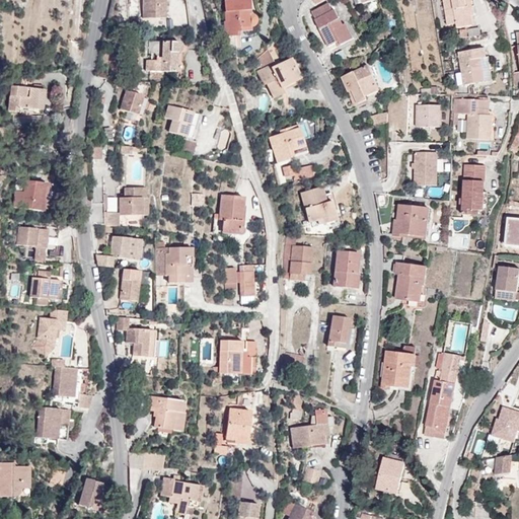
[(165,18),(165,0),(143,0),(143,18),(165,18)]
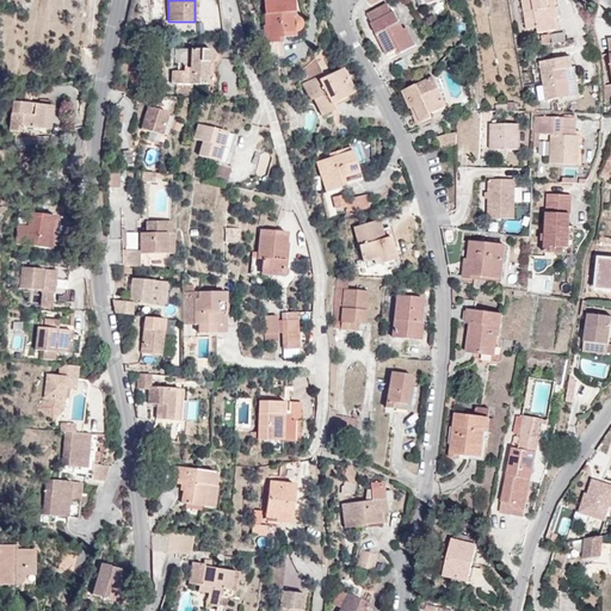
[(264,25),(265,43),(278,42),(278,38),(296,37),(296,31),(300,29),(302,24),(301,22),(300,20),(294,18),(292,0),(265,0),(266,25),(264,25)]
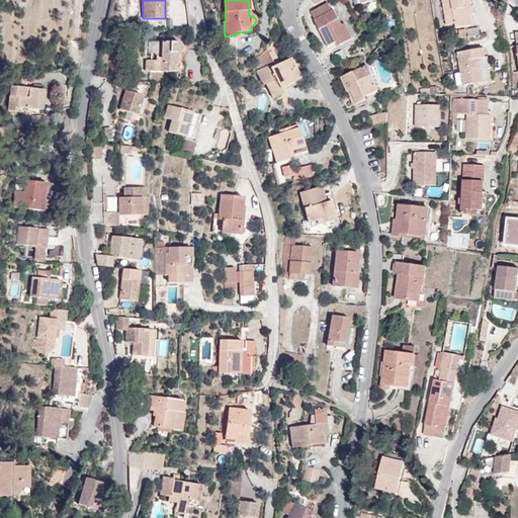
[(469,16),(472,15),(470,0),(442,0),(447,25),(456,24),(457,27),(471,25),(469,16)]
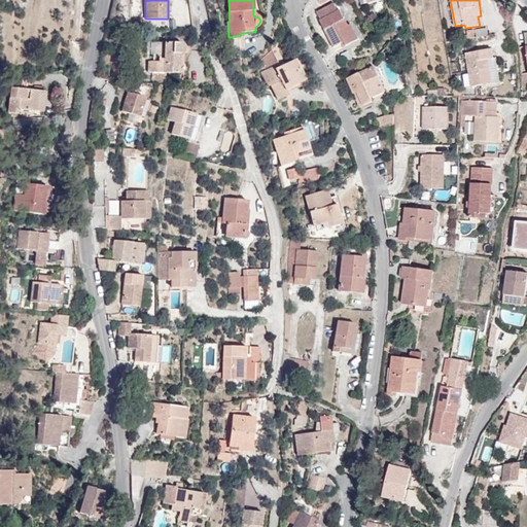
[(320,21),(334,47),(344,42),(346,46),(359,39),(351,25),(348,26),(340,9),(338,11),(334,3),(317,12),(321,20),(320,21)]
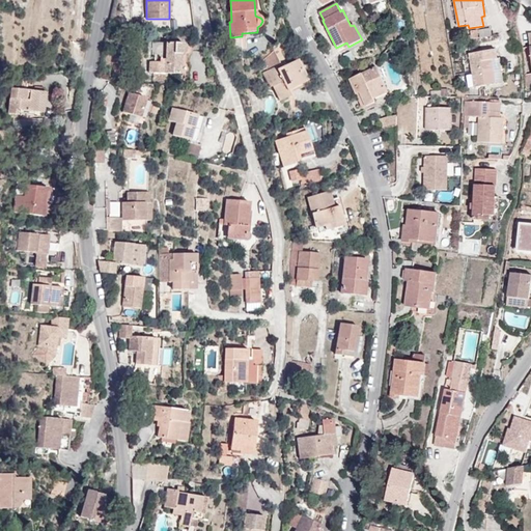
[(167,74),(178,74),(179,64),(180,64),(182,53),(184,53),(186,52),(187,49),(186,46),(182,43),(167,43),(166,59),(160,59),(160,61),(149,61),(149,72),(154,73),(154,83),(167,83),(167,74)]
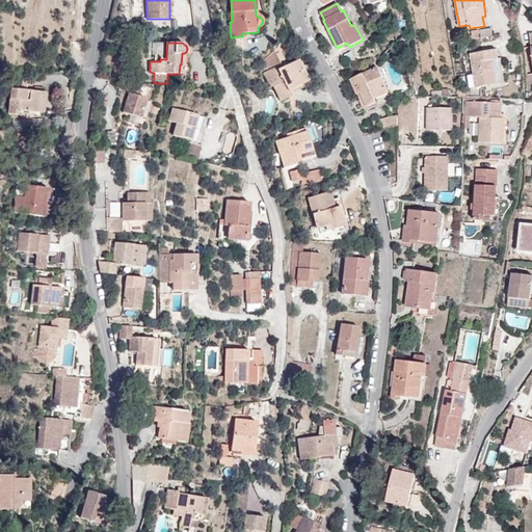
[(339,52),(349,47),(347,43),(337,48),(339,52)]
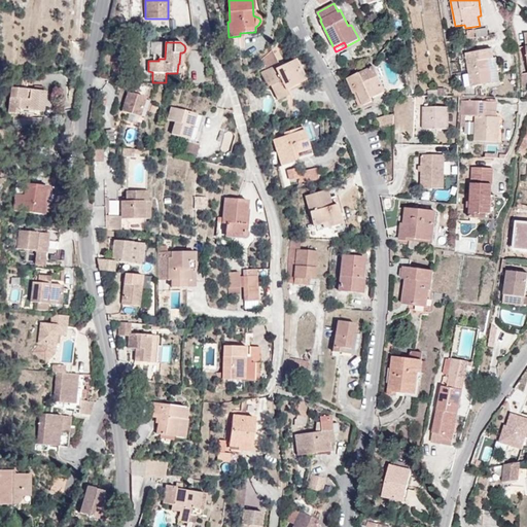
[(260,60),(265,69),(278,63),(272,49),(260,60)]
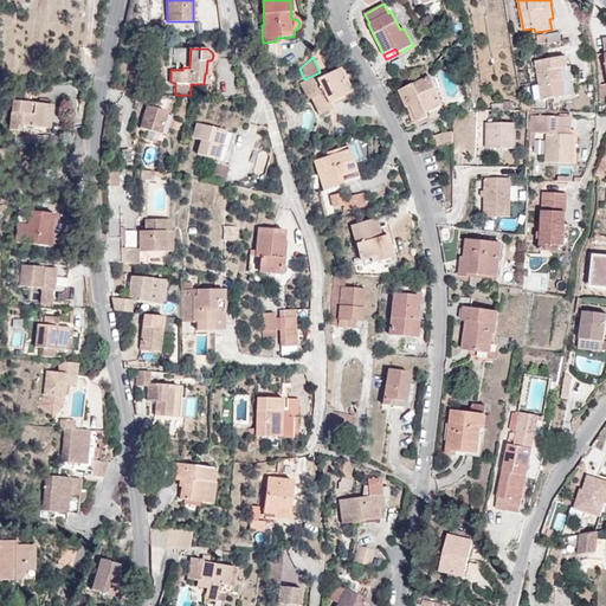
[(536,62),(542,100),(574,94),(571,66),(568,68),(566,57),(536,62)]
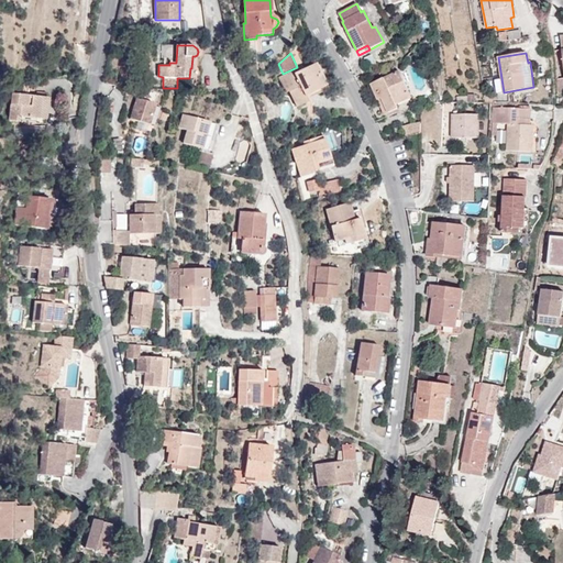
[(318,76),(321,75),(316,64),(295,75),(293,70),(279,78),(287,92),(289,91),(297,107),(307,101),(305,96),(323,87),(318,76)]
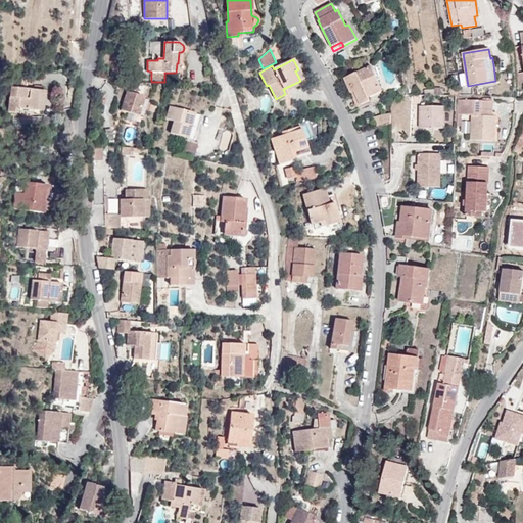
[(362,104),(370,100),(368,97),(383,90),(372,66),(345,79),(351,93),(355,91),(362,104)]
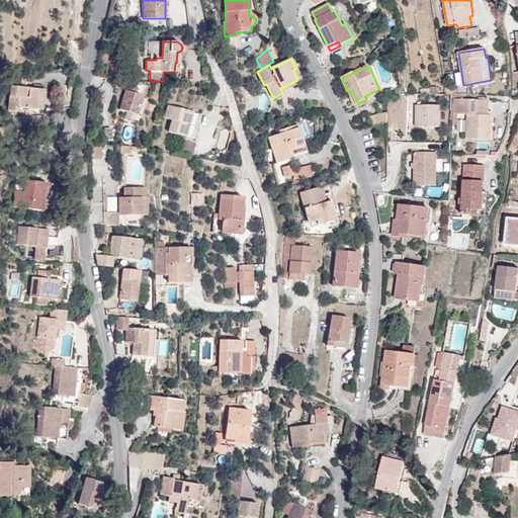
[(445,86),(446,94),(453,93),(452,85),(445,86)]
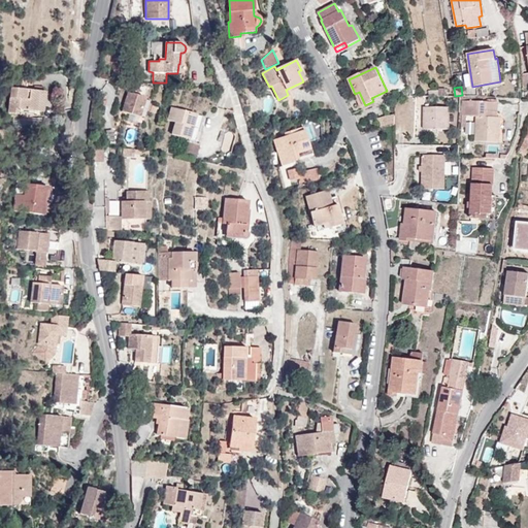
[(11,88),(8,112),(19,113),(19,109),(43,112),(45,92),(11,88)]
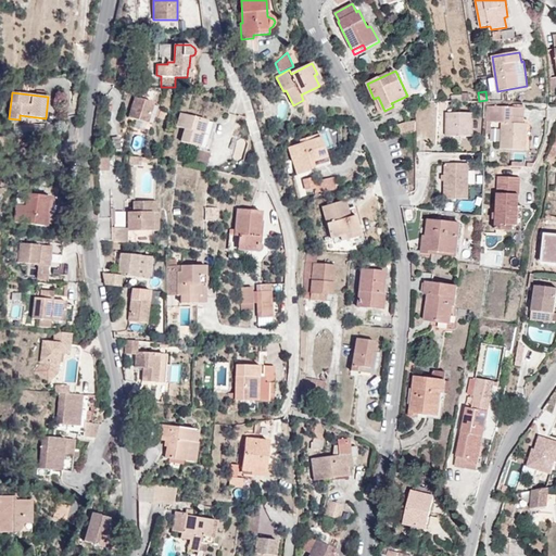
[(148,123),(153,103),(138,98),(135,97),(128,117),(148,123)]
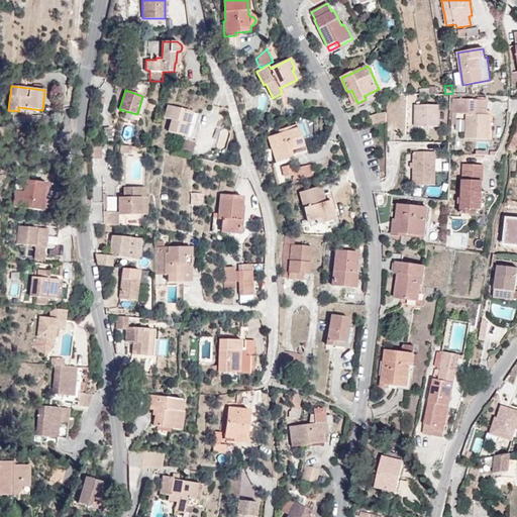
[(353,105),(357,103),(351,90),(347,92),(353,105)]
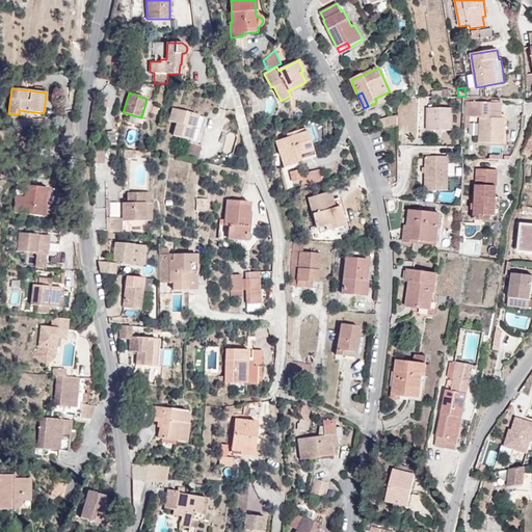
[(490,103),(489,103),(488,111),(498,112),(498,117),(504,118),(505,104),(502,103),(502,101),(491,100),(490,103)]
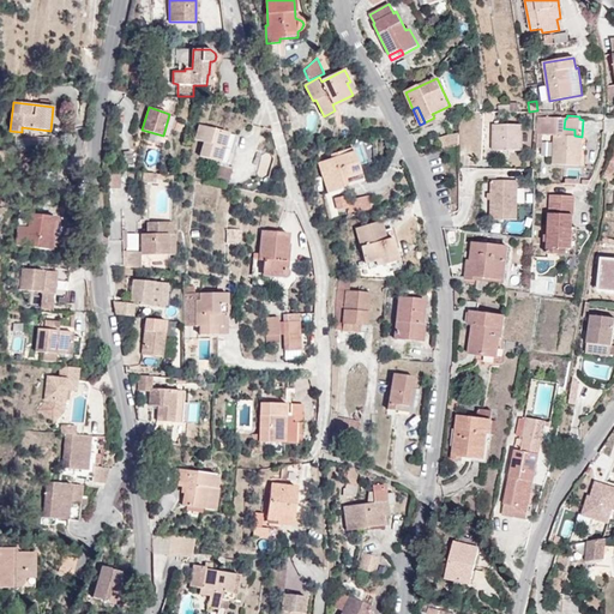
[(581,166),(582,137),(575,136),(575,130),(564,128),(565,119),(539,116),(537,134),(543,134),(554,136),(553,164),(581,166)]
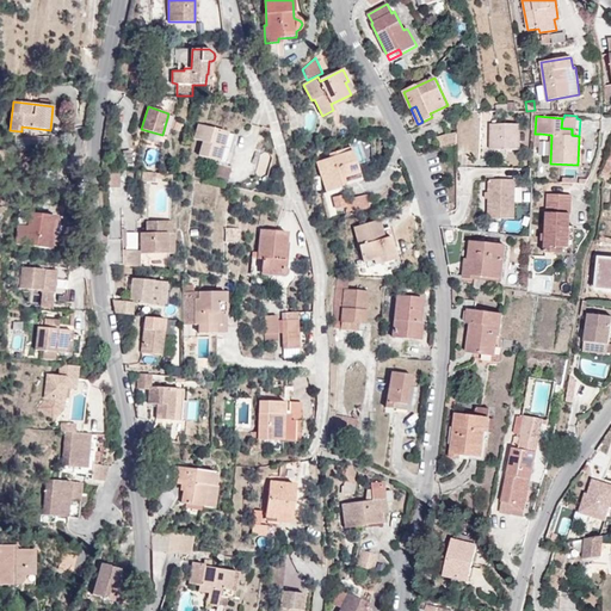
[(235,135),(198,124),(195,139),(203,141),(199,155),(221,161),(220,164),(230,167),(236,146),(233,144),(235,135)]
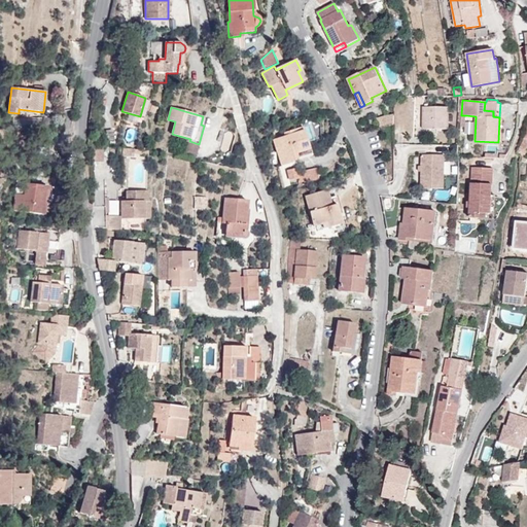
[(448,130),(449,107),(423,107),(422,129),(448,130)]
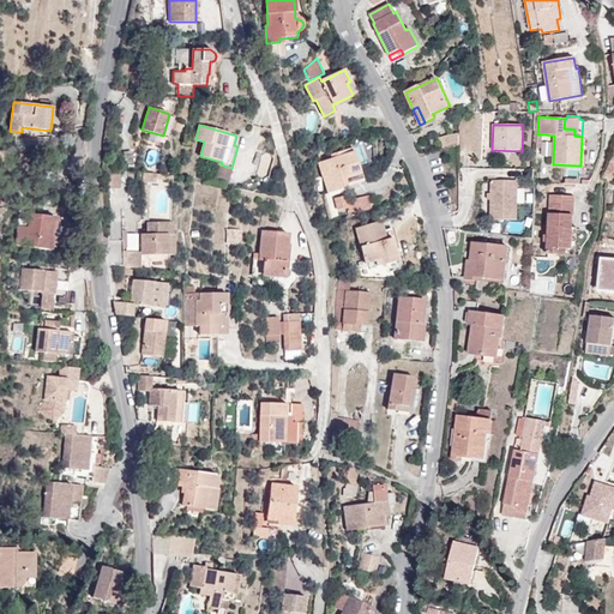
[(438,138),(441,150),(459,145),(459,133),(438,138)]
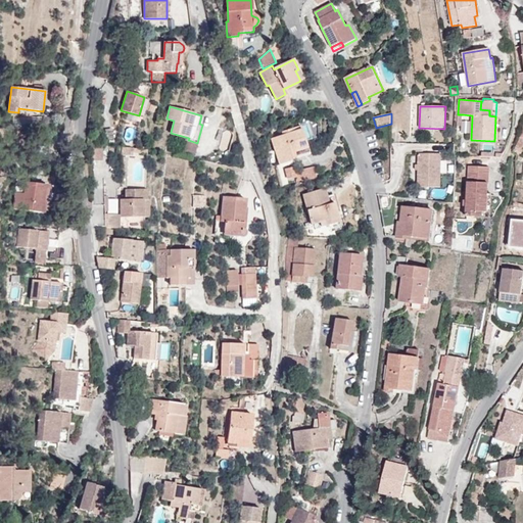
[(282,136),(272,139),(279,164),(291,160),(291,158),(296,156),(295,152),(307,148),(300,126),(281,132),(282,136)]
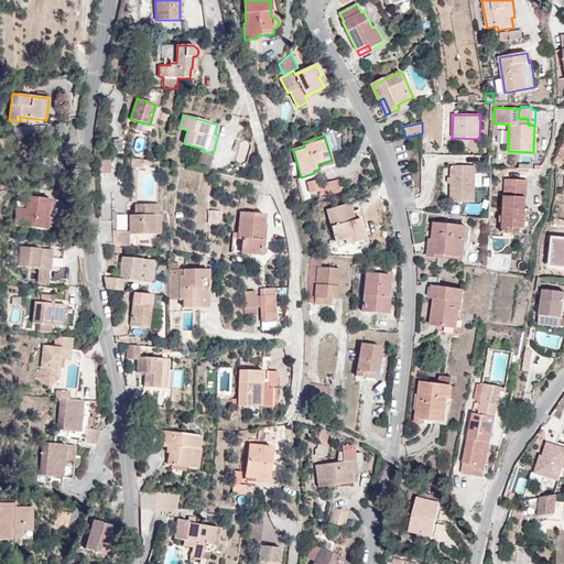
[(563,149),(562,149),(554,162),(561,166),(563,162),(563,149)]
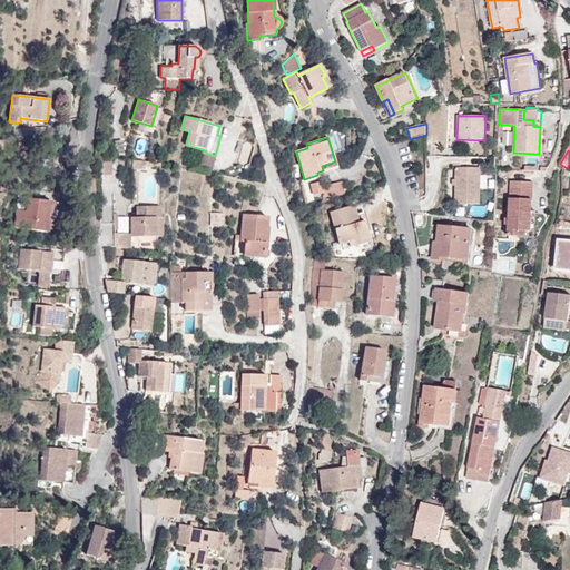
[(216,156),(205,153),(200,167),(212,169),(216,156)]
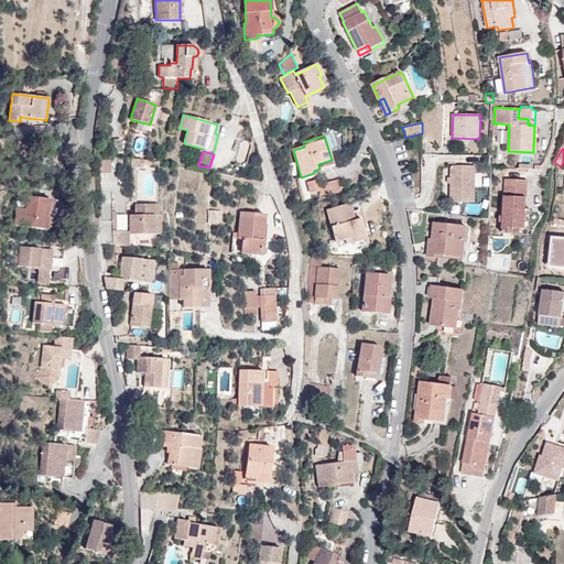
[(110,155),(101,155),(101,173),(110,173),(110,155)]
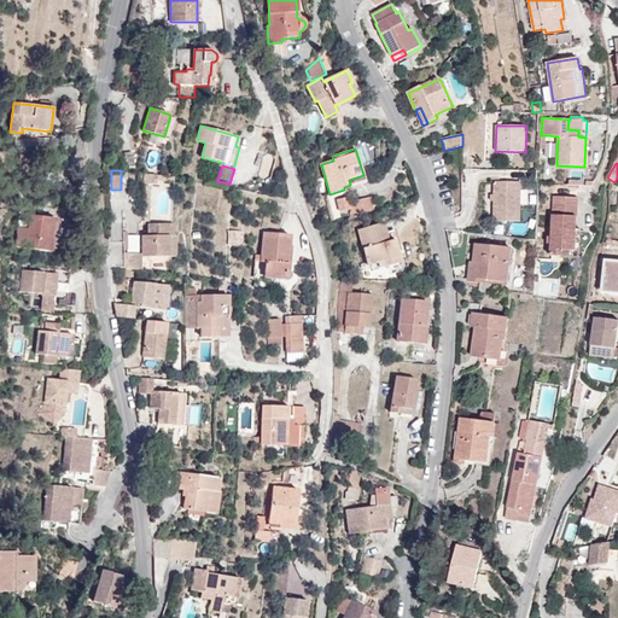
[(158,175),(144,173),(144,184),(157,184),(157,180),(158,180),(158,175)]
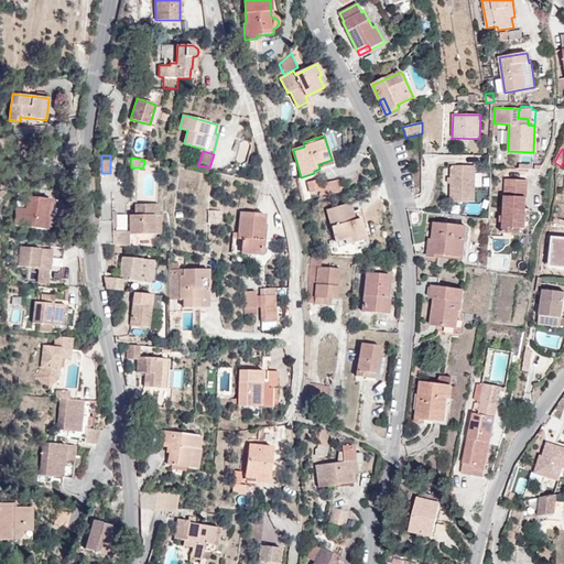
[(476,174),(476,165),(452,165),(451,177),(451,184),(451,202),(475,202),(476,185),(480,185),(480,174),(476,174)]
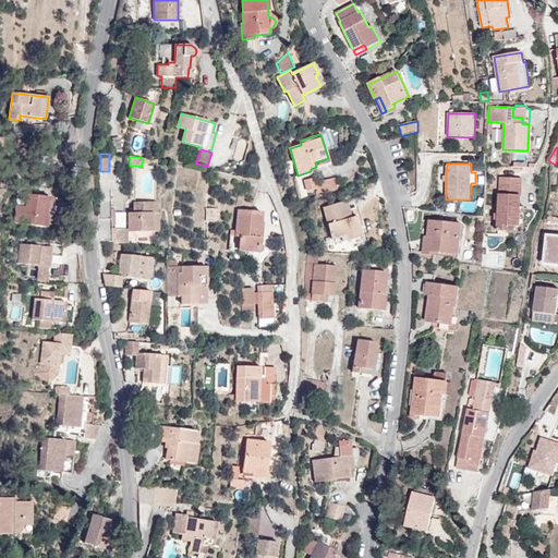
[(308,189),(317,185),(315,176),(305,179),(308,189)]
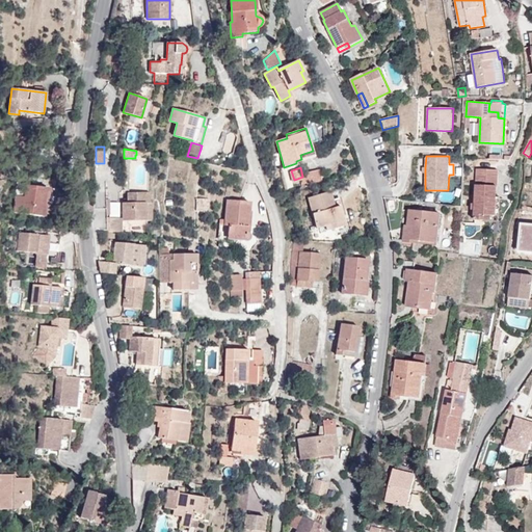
[(320,169),(309,174),(312,181),(323,177),(320,169)]
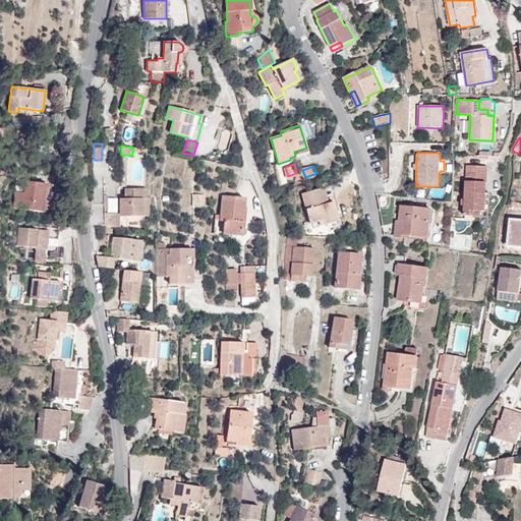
[(487,166),(466,166),(465,199),(465,206),(465,216),(480,217),(481,212),(485,212),(486,193),(487,166)]
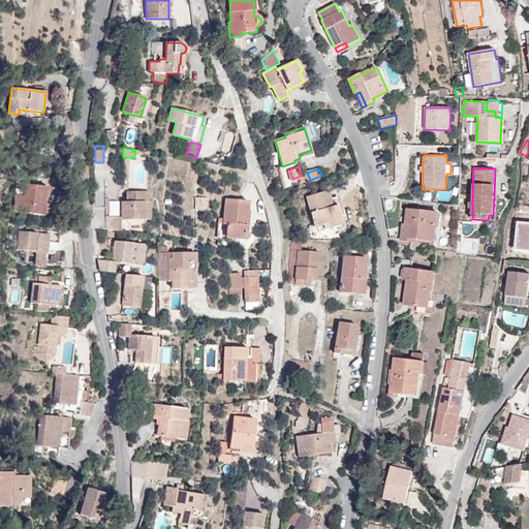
[(13,211),(41,215),(45,187),(26,184),(25,195),(17,194),(13,211)]
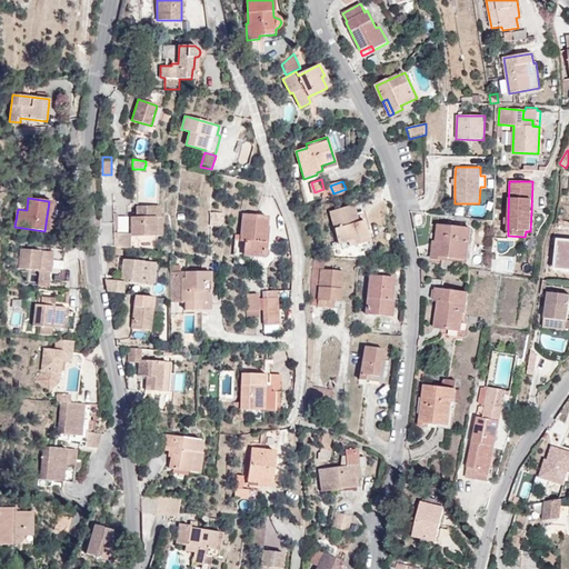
[(353,205),(329,211),(339,245),(348,241),(349,247),(360,243),(362,250),(371,247),(365,220),(358,222),(353,205)]
